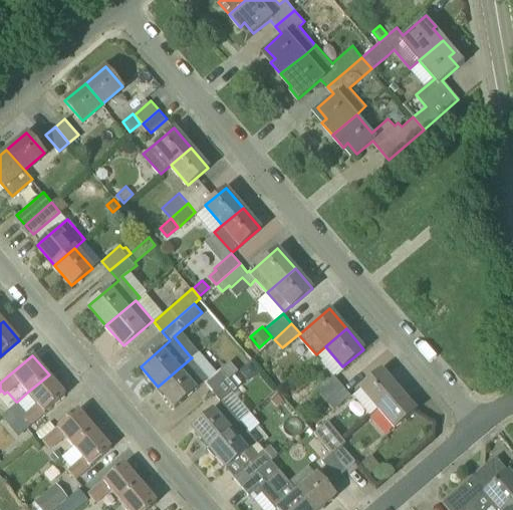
[(209,377),(192,357),(179,368),(158,387),(175,407),(196,390),(205,381),(213,392),(231,376),(239,369),(230,359),(209,377)]
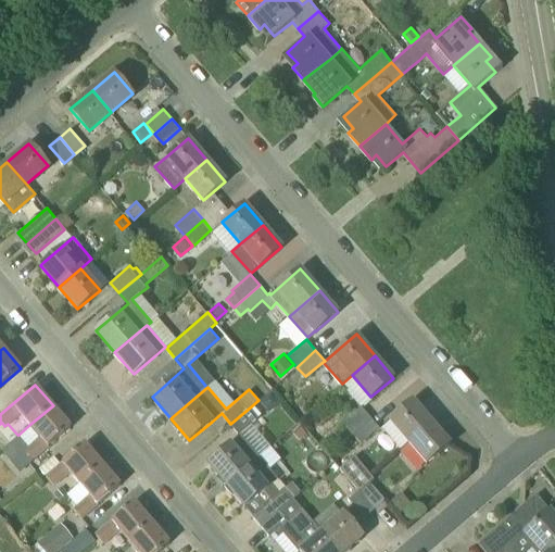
[(408,440),(431,422),(412,400),(390,418),(408,440)]
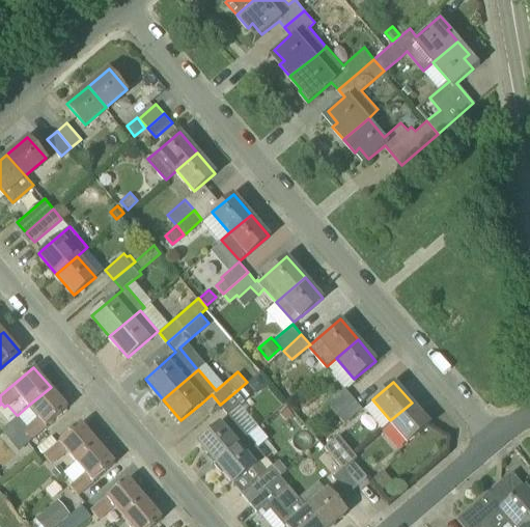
[(51,387),(29,405),(18,415),(27,426),(24,430),(31,438),(67,407),(51,387)]
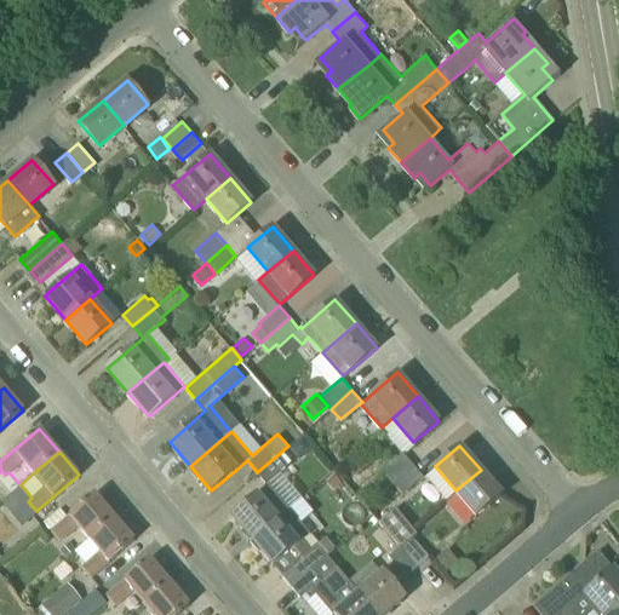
[(383,469),(394,481),(413,464),(403,452),(402,452),(383,469)]
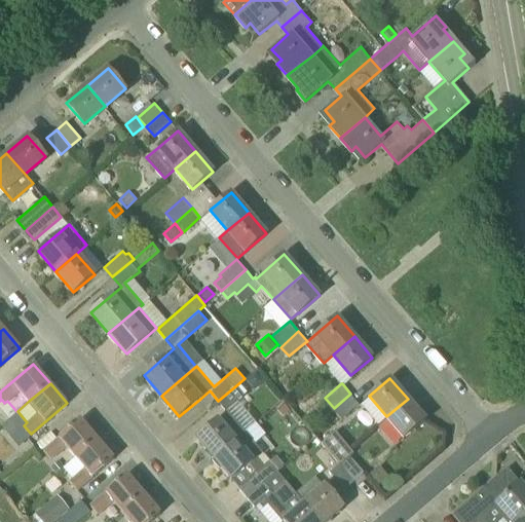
[(236,385),(218,401),(227,411),(218,418),(196,437),(214,457),(235,440),(246,431),(228,409),(245,395),(236,385)]
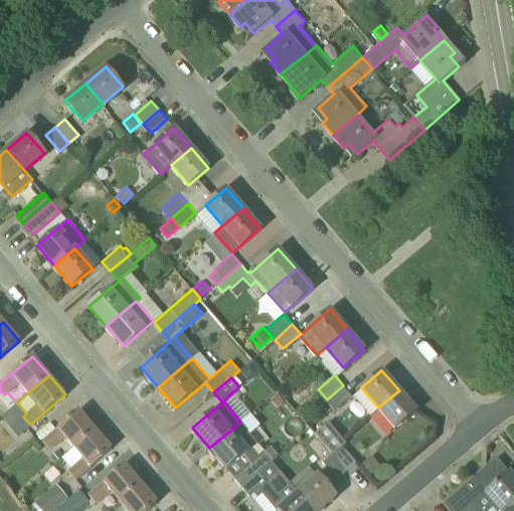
[(351,394),(343,385),(327,399),(335,408),(351,394)]
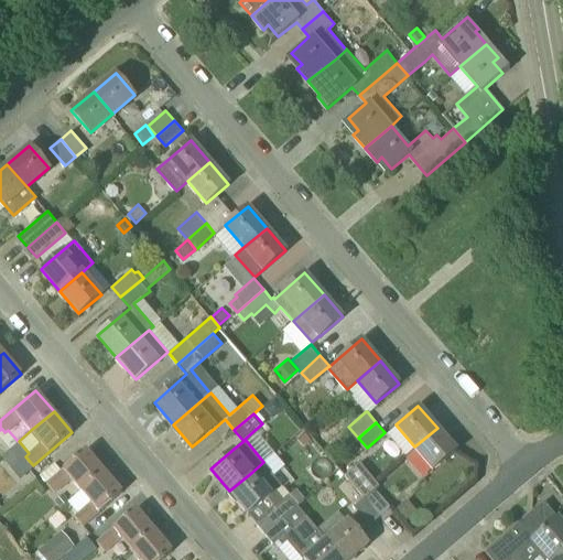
[(456,450),(437,428),(414,447),(433,469),(456,450)]
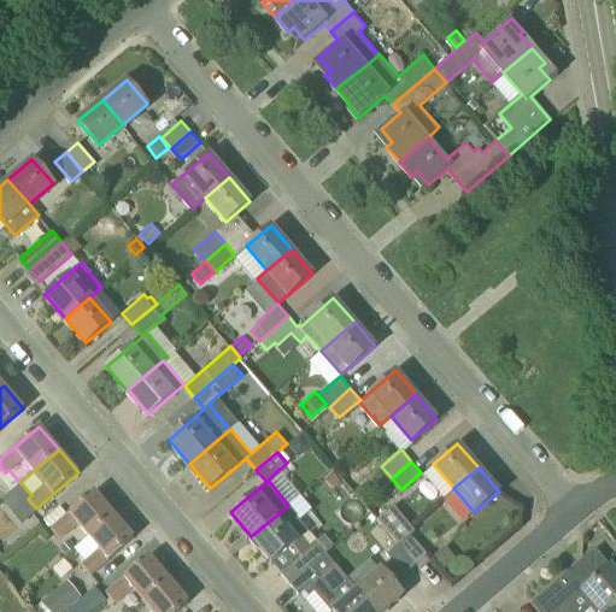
[(342,481),(335,470),(327,476),(334,487),(342,481)]
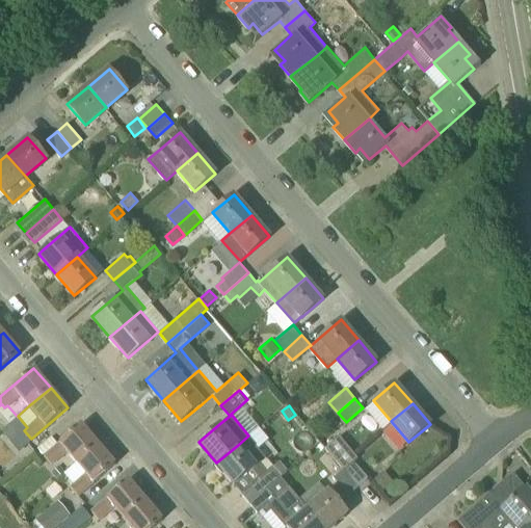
[(320,427),(313,418),(306,423),(313,432),(320,427)]
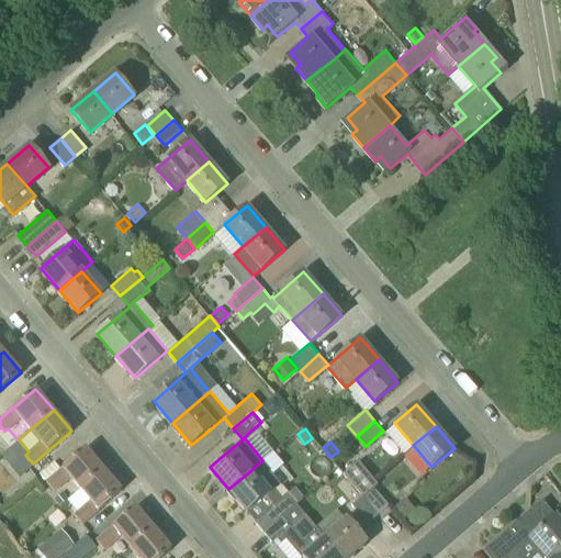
[(71,476),(81,488),(103,468),(86,447),(47,480),(55,489),(71,476)]
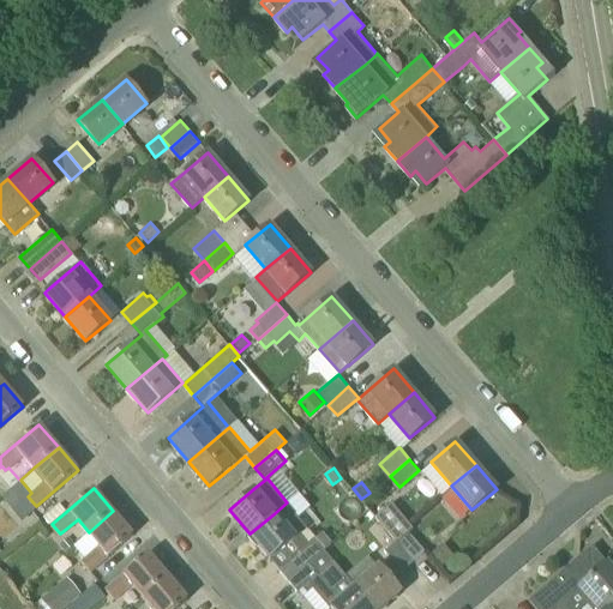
[(397,541),(408,531),(414,526),(392,501),(377,516),(397,541)]
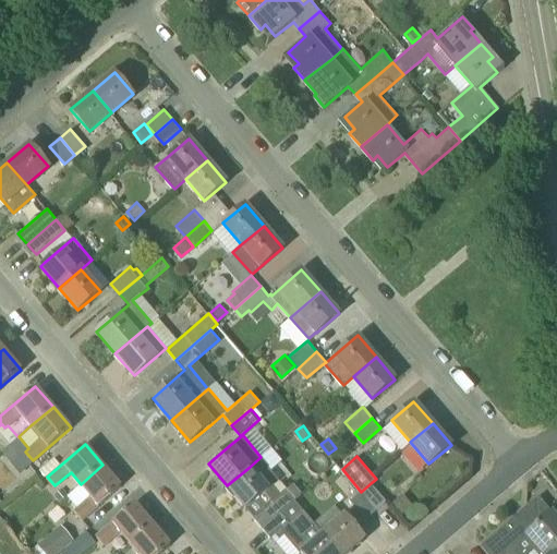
[(253,517),(262,527),(280,512),(294,500),(302,492),(294,482),(280,493),(274,483),(279,479),(261,457),(250,467),(227,485),(245,507),(265,492),(273,501),(271,502),(253,517)]
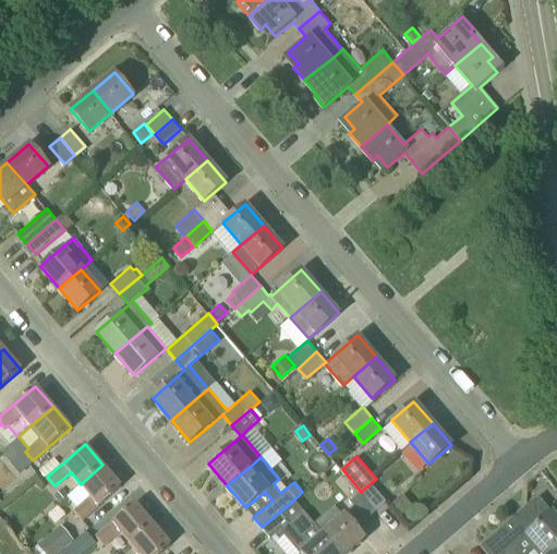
[(120,485),(103,465),(81,484),(91,496),(74,509),(82,518),(120,485)]
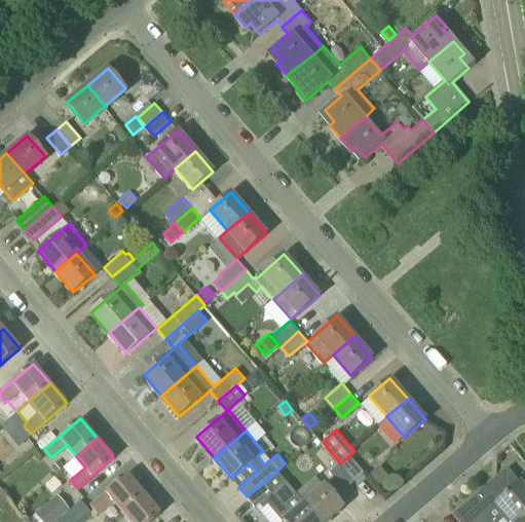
[(349,455),(340,463),(354,480),(364,472),(349,455)]
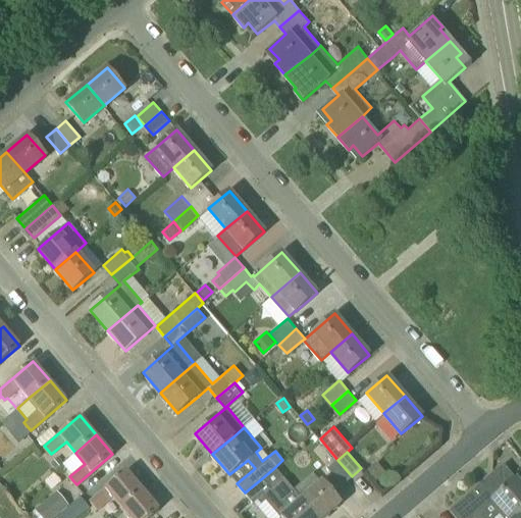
[(51,461),(57,468),(64,461),(59,455),(51,461)]
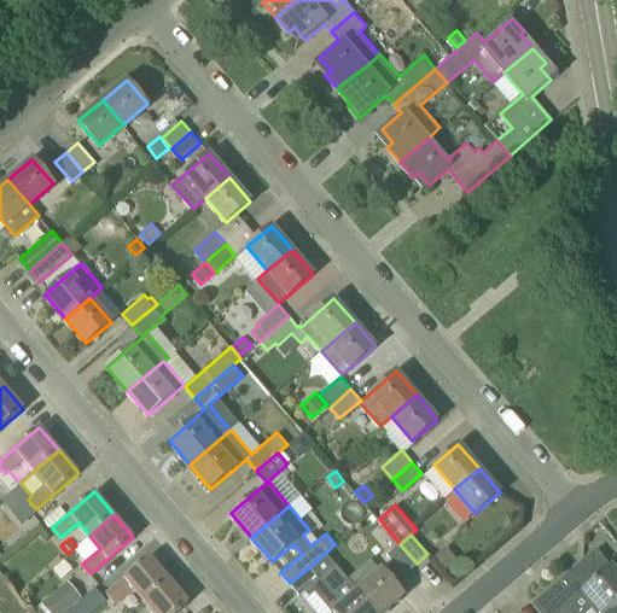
[(417,564),(400,544),(389,554),(406,573),(417,564)]
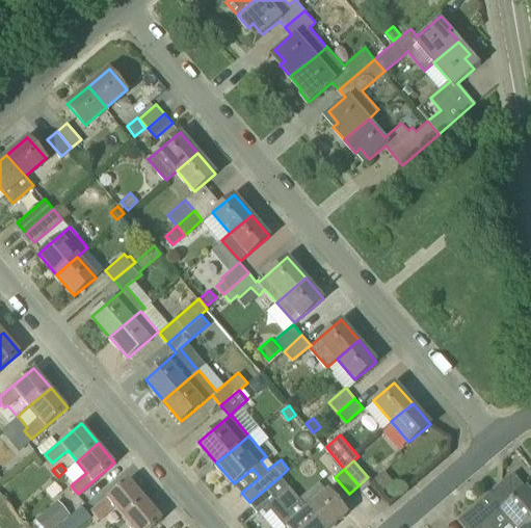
[(467,527),(476,527),(478,527),(521,527),(530,520),(530,498),(524,491),(527,487),(526,486),(525,487),(513,473),(459,519),(467,527)]
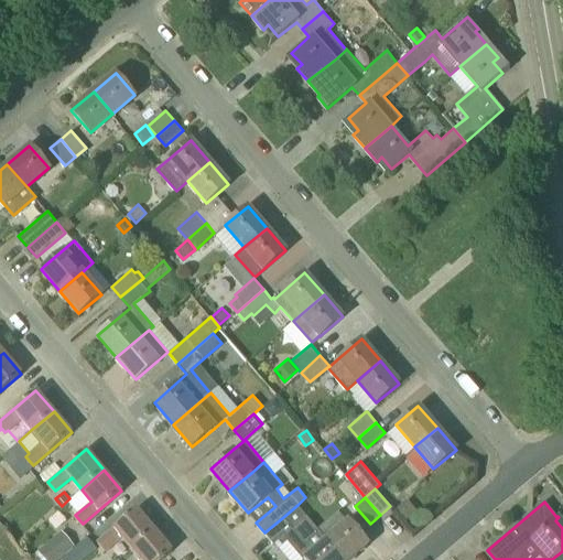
[(283,517),(264,532),(273,544),(279,539),(282,544),(288,539),(304,559),(302,559),(344,559),(323,536),(298,505),(283,517)]
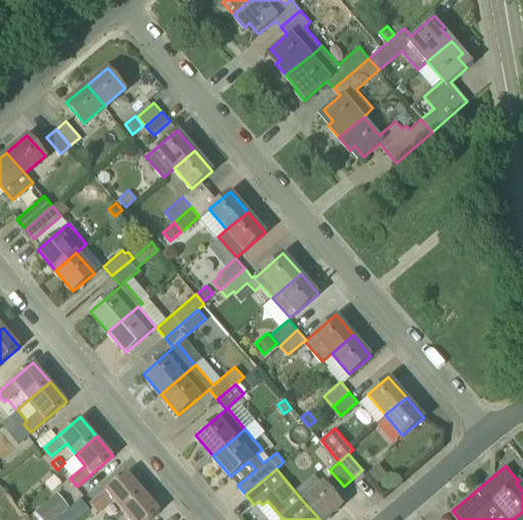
[(113,497),(122,509),(143,491),(127,472),(91,503),(98,511),(113,497)]
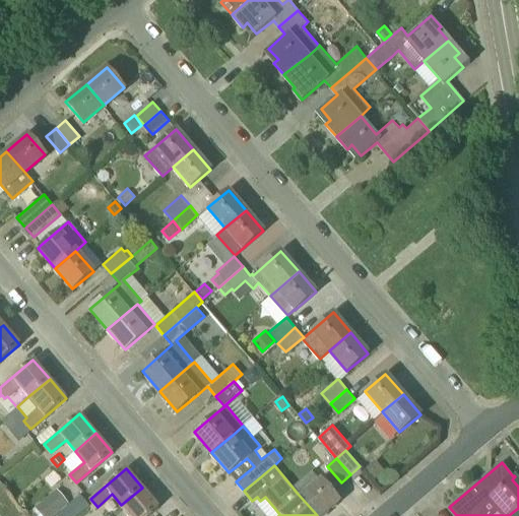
[(320,515),(338,501),(318,476),(298,494),(317,515),(320,515)]
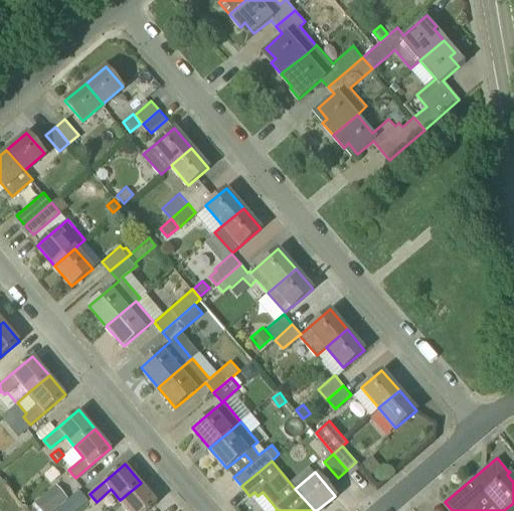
[(50,510),(55,508),(68,496),(56,482),(30,504),(35,510),(50,510)]
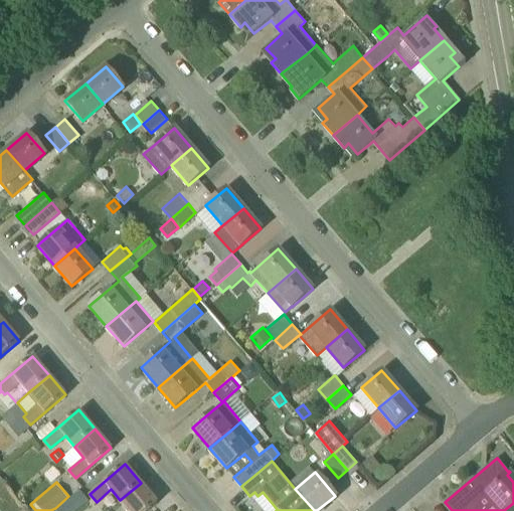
[(141,483),(120,500),(130,510),(129,510),(146,510),(157,502),(141,483)]
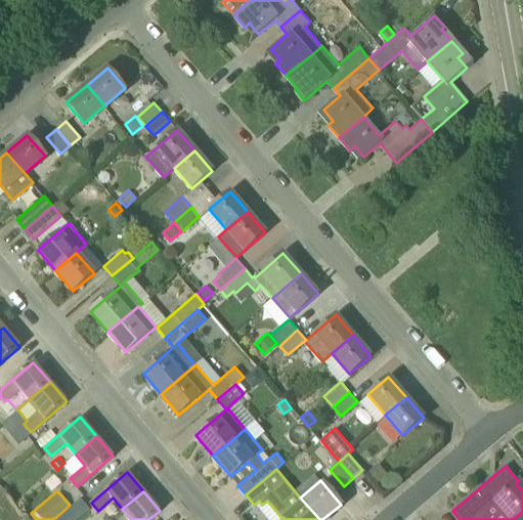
[(75,519),(90,507),(81,496),(70,505),(56,517),(58,519),(75,519)]
